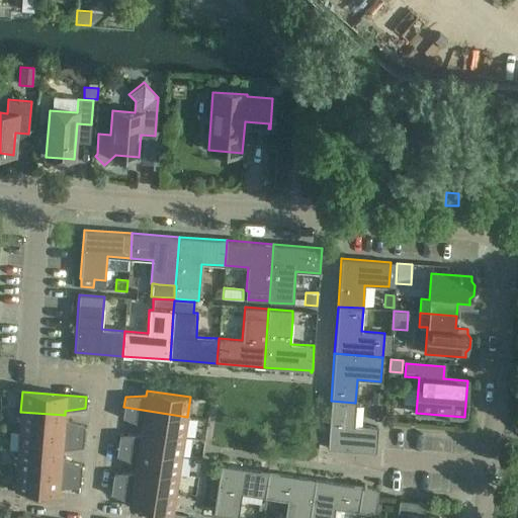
[(382,392),(372,392),(371,404),(381,404),(382,392)]
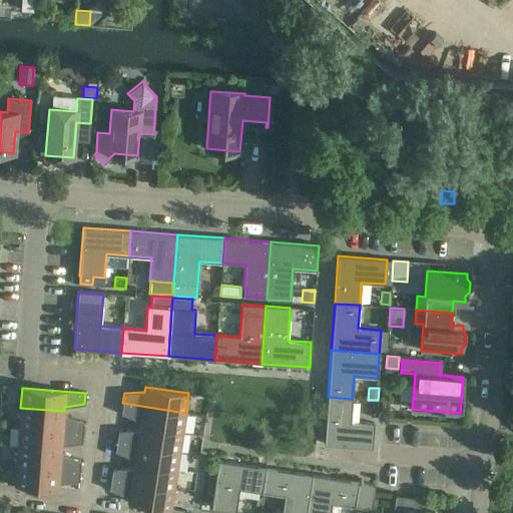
[(351,422),(352,399),(328,397),(324,444),(372,448),(374,424),(351,422)]
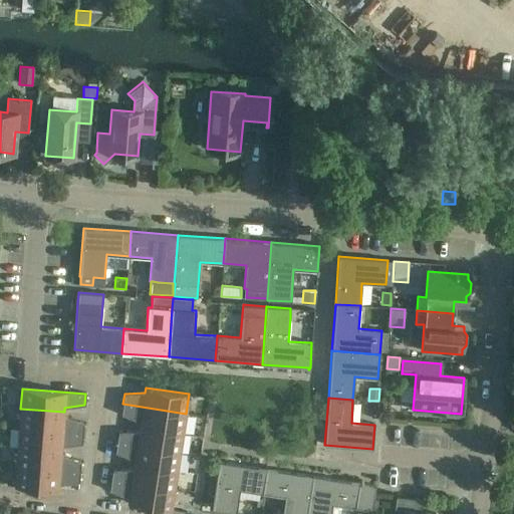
[(183,433),(186,414),(122,404),(121,414),(141,422),(140,427),(183,433)]
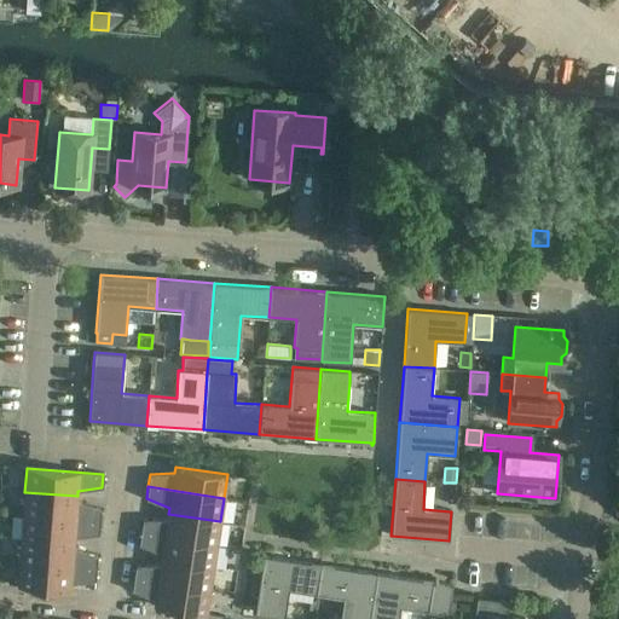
[(76,502),(77,496),(24,492),(23,515),(99,521),(100,509),(76,502)]
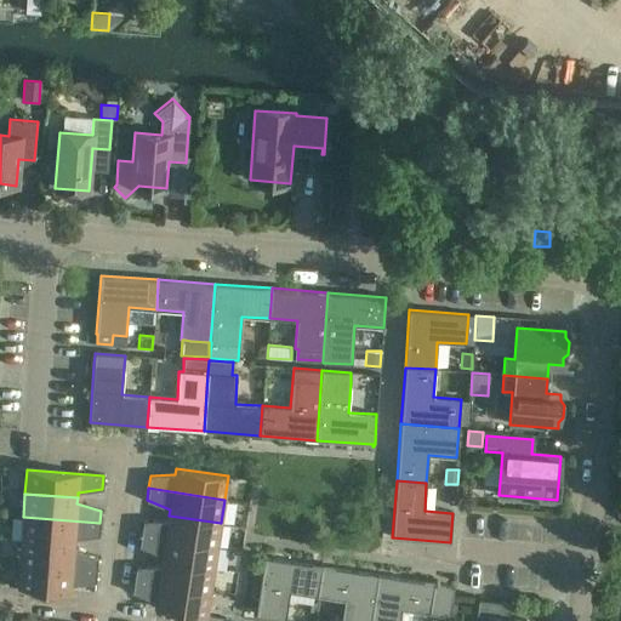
[(217,546),(221,523),(169,516),(169,520),(143,522),(141,534),(217,546)]
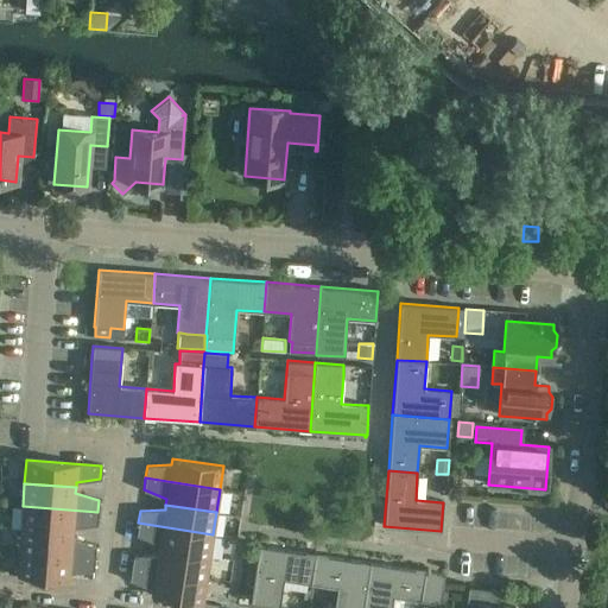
[(96,524),(97,512),(23,506),(20,529),(73,533),(73,527),(96,524)]
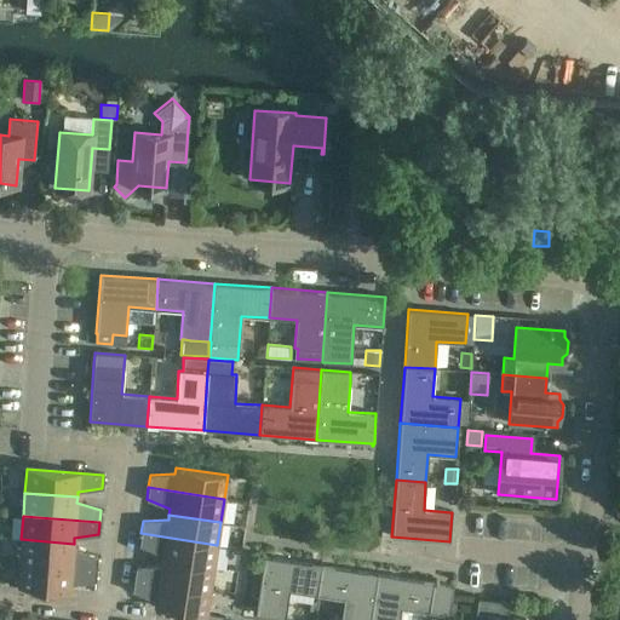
[(213,568),(217,545),(141,533),(139,545),(162,555),(161,561),(213,568)]
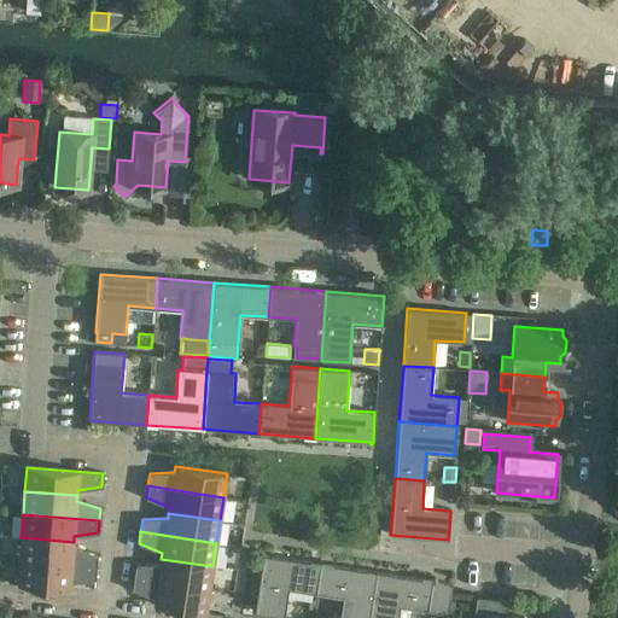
[(73,547),(74,542),(21,537),(19,560),(95,566),(97,554),(73,547)]
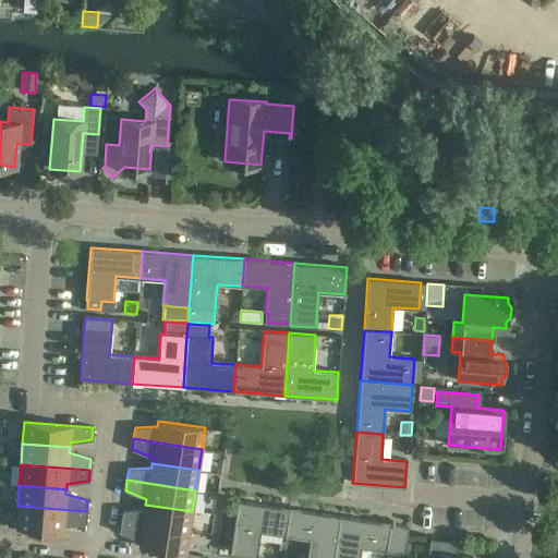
[(359,557),(361,547),(403,554),(408,528),(390,524),(390,523),(380,521),(380,523),(298,510),(298,509),(279,506),(279,508),(238,500),(229,553),(256,556),(259,532),(308,540),(305,557),(359,557)]
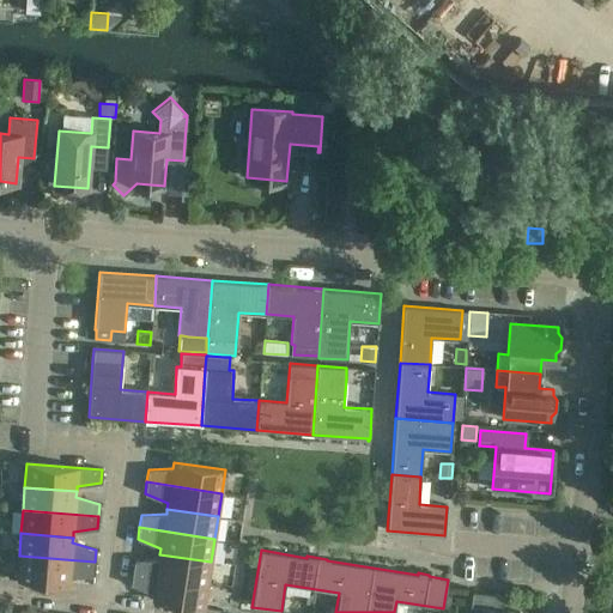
[(207,584),(211,562),(159,554),(159,559),(134,560),(132,572),(207,584)]
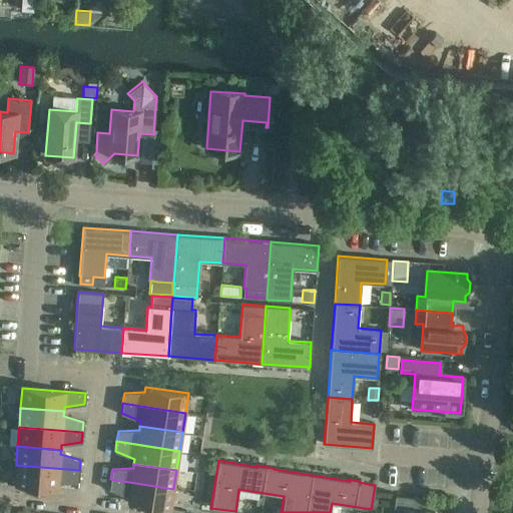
[(78,480),(79,470),(16,465),(15,486),(58,489),(58,483),(78,480)]
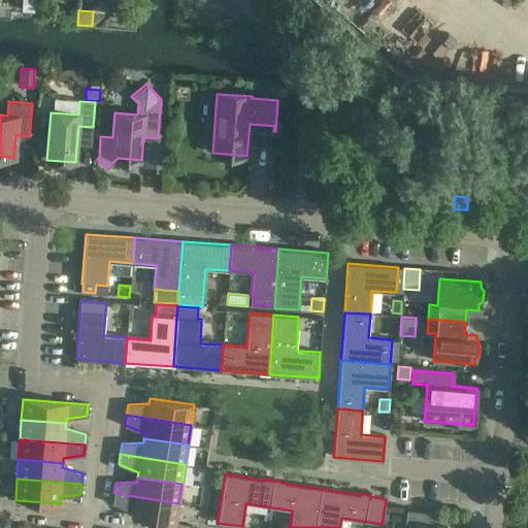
[(175,524),(178,503),(113,493),(112,503),(132,512),(131,518),(175,524)]
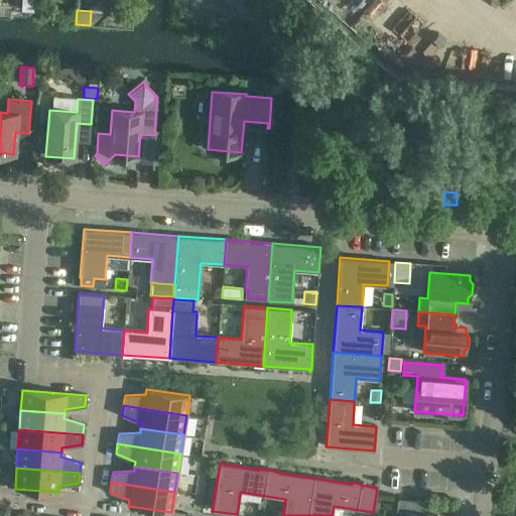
[(397,499),(396,511),(407,512),(406,515),(436,515),(437,515),(422,514),(423,502),(397,499)]
